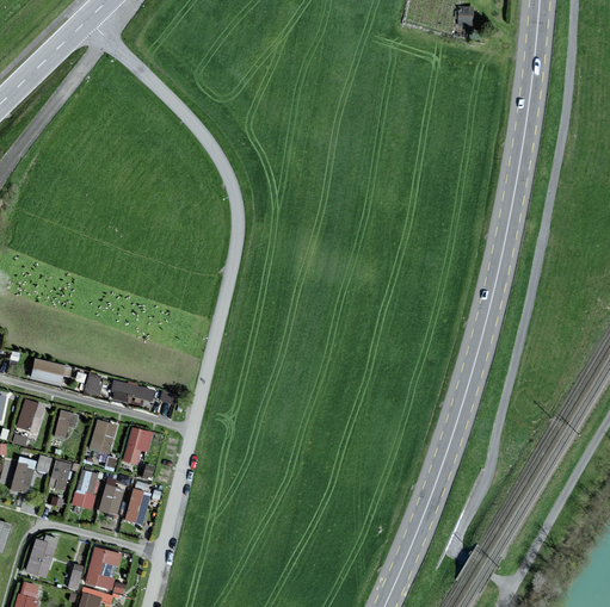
[(458,26),(475,26),(475,7),(460,6),(458,26)]
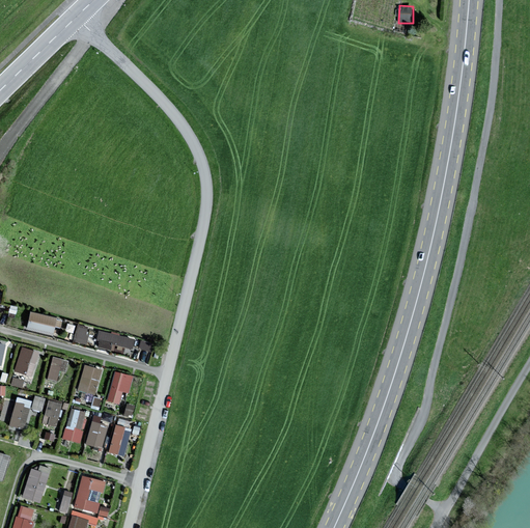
[(56,322),(31,316),(28,332),(52,337),(54,329),(60,330),(61,325),(55,324),(56,322)]
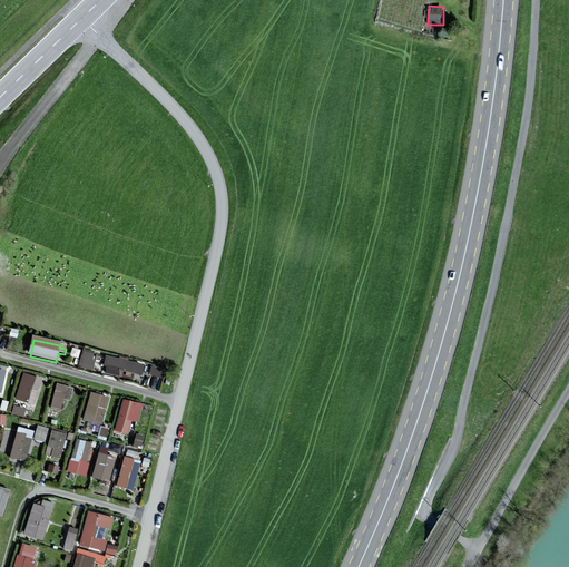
[(80,368),(92,369),(95,352),(82,351),(80,368)]
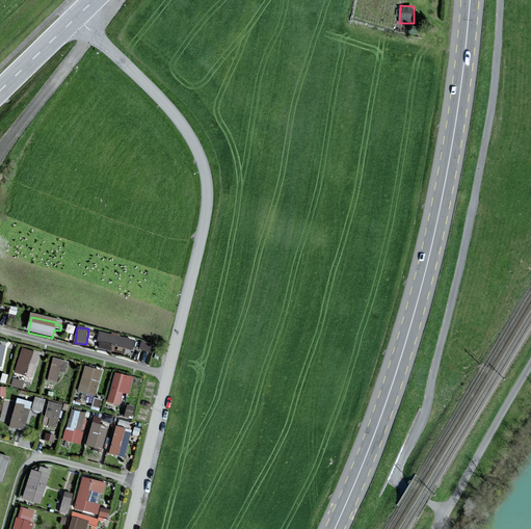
[(99,335),(98,351),(125,353),(125,349),(134,350),(135,337),(99,335)]
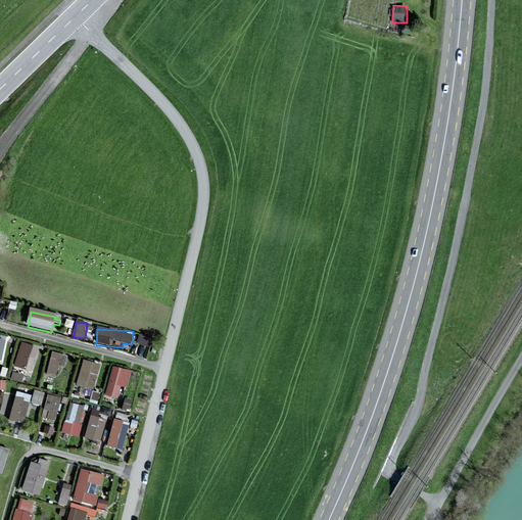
[(21,341),(13,365),(32,371),(40,346),(21,341)]
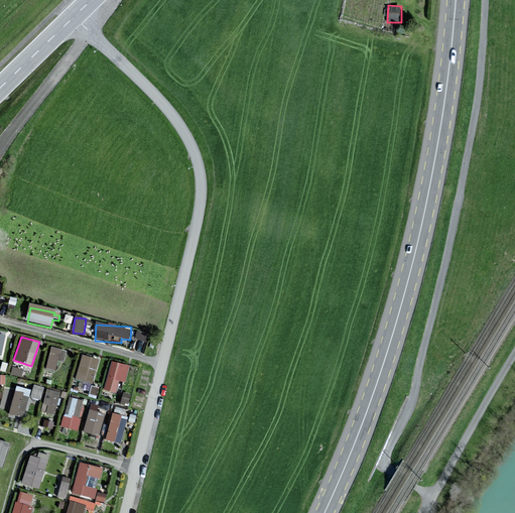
[(63,362),(65,350),(49,348),(46,369),(56,370),(57,361),(63,362)]
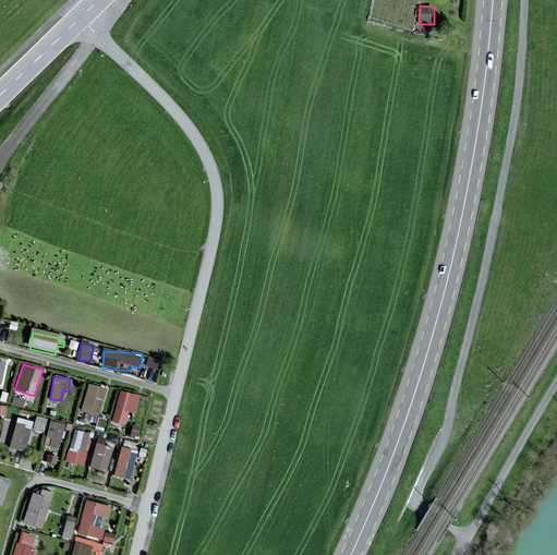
[(87,384),(83,411),(101,414),(106,387),(87,384)]
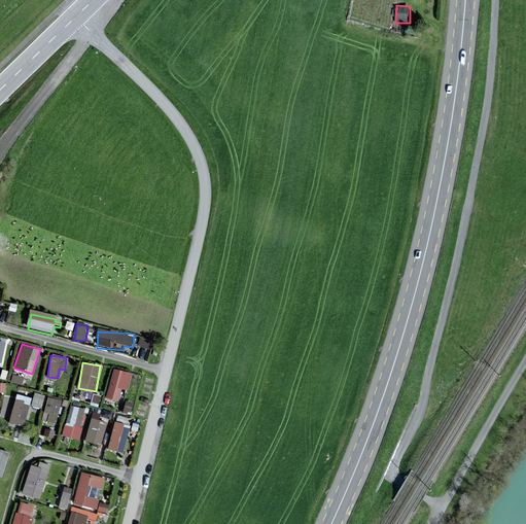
[(105,398),(119,403),(123,389),(129,391),(133,374),(113,369),(105,398)]
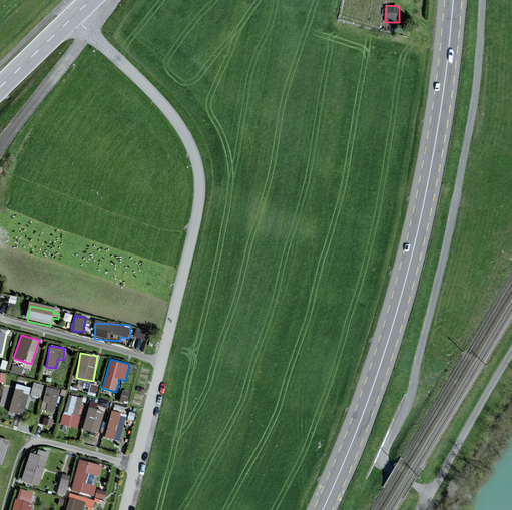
[(11,365),(10,373),(21,375),(22,367),(11,365)]
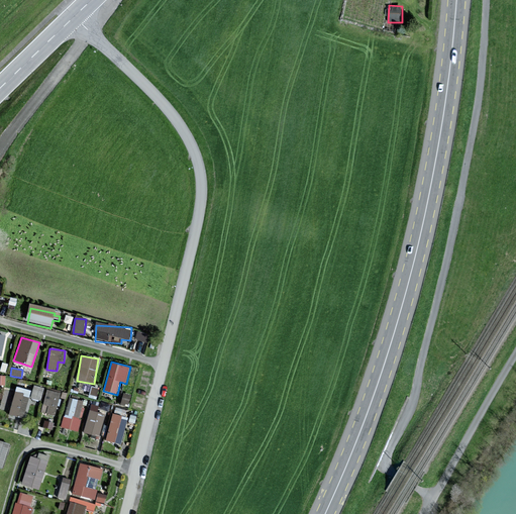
[(40,401),(43,389),(34,386),(30,398),(40,401)]
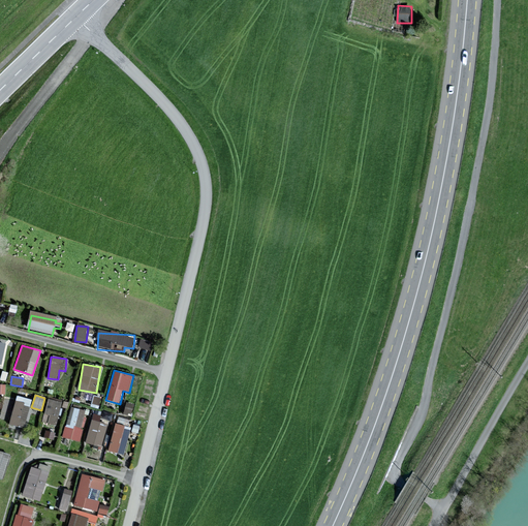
[(26,428),(30,399),(14,396),(10,426),(26,428)]
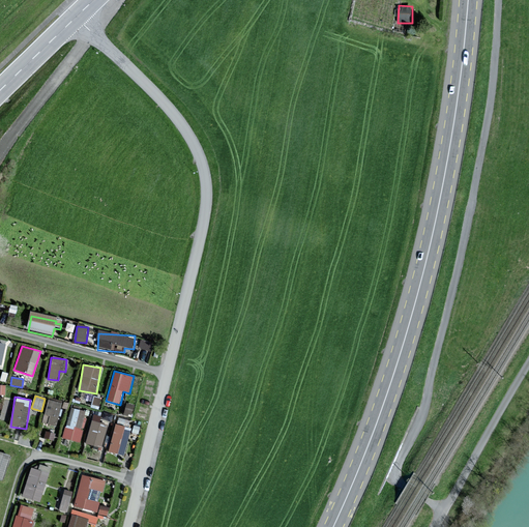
[(40,423),(56,429),(63,403),(49,399),(40,423)]
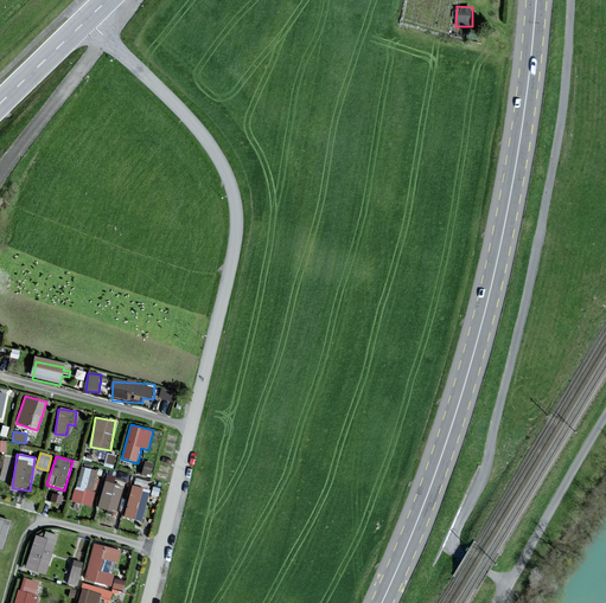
[(81,467),(71,502),(90,507),(100,472),(81,467)]
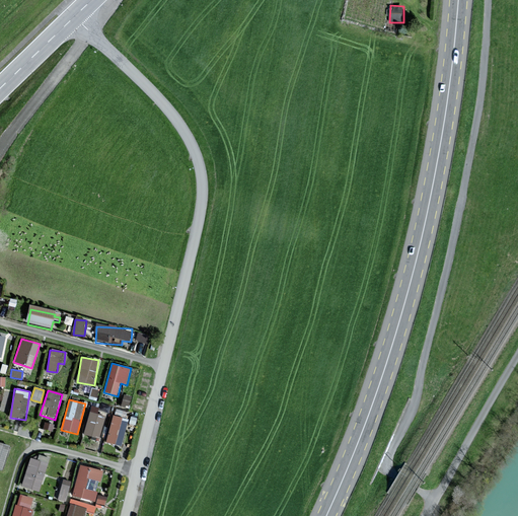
[(89,413),(84,436),(100,439),(105,417),(89,413)]
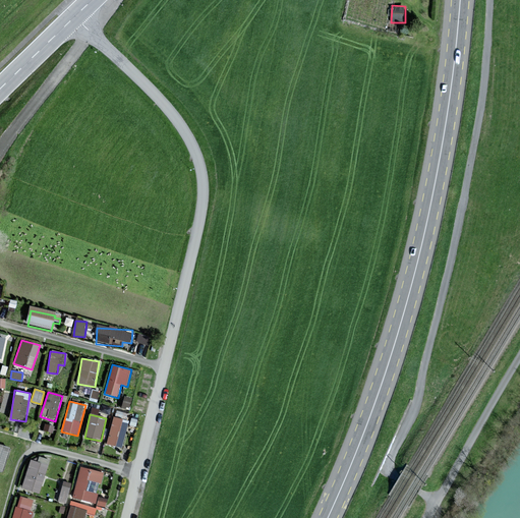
[(124,448),(127,419),(112,418),(109,446),(124,448)]
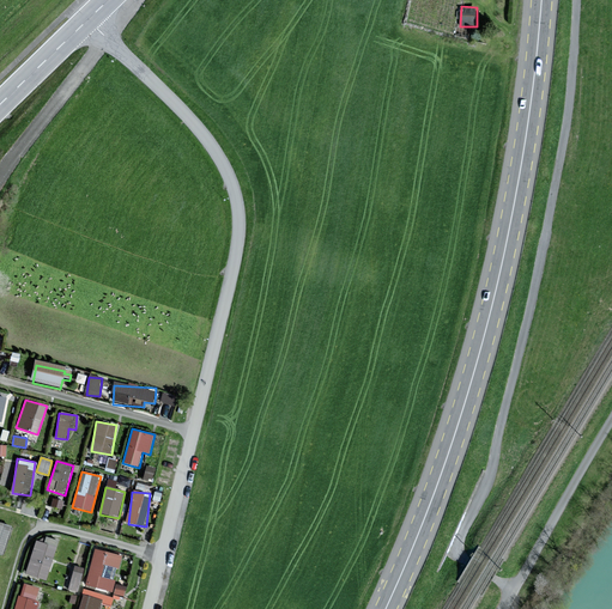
[(0,522),(0,554),(4,556),(12,527),(0,522)]
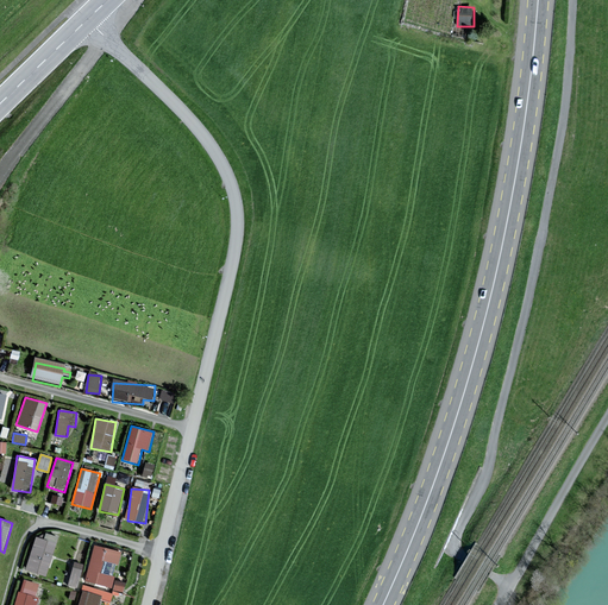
[(27,573),(50,577),(56,536),(46,534),(45,539),(33,536),(27,573)]
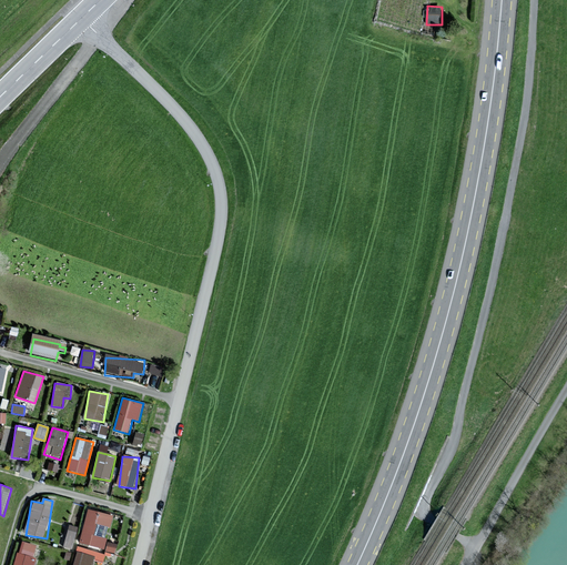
[(87,507),(73,564),(93,564),(94,561),(102,562),(113,514),(87,507)]
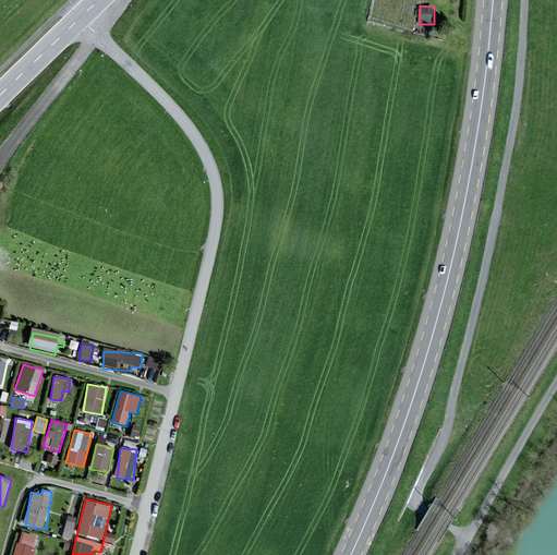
[(71,540),(76,518),(68,516),(62,539),(71,540)]
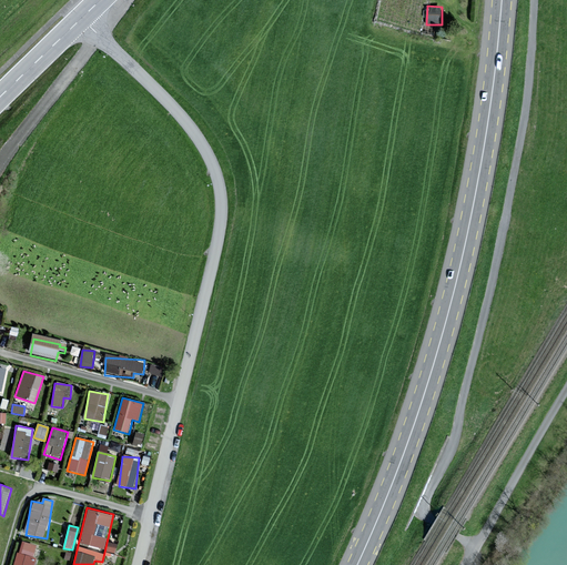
[(34,564),(40,546),(21,541),(14,564),(34,564)]
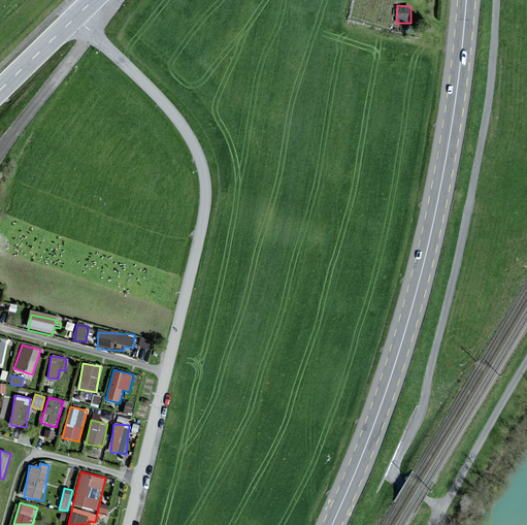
[(108,515),(108,505),(99,504),(98,514),(108,515)]
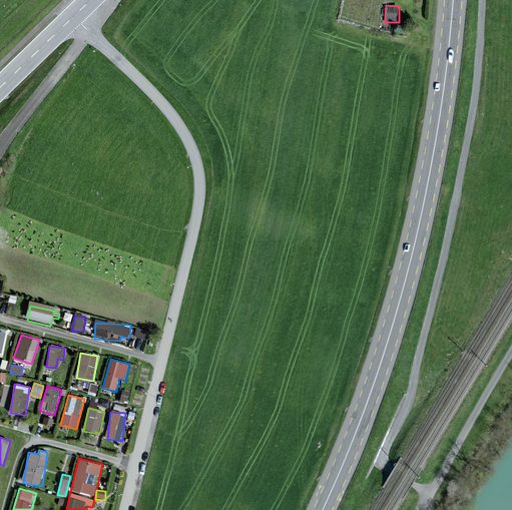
All buildings are outlined.
